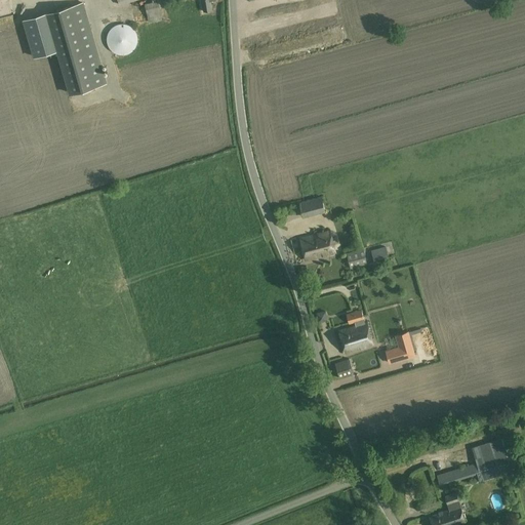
[(201,0),(204,12),(212,10),(211,1),(214,0),(201,0)]
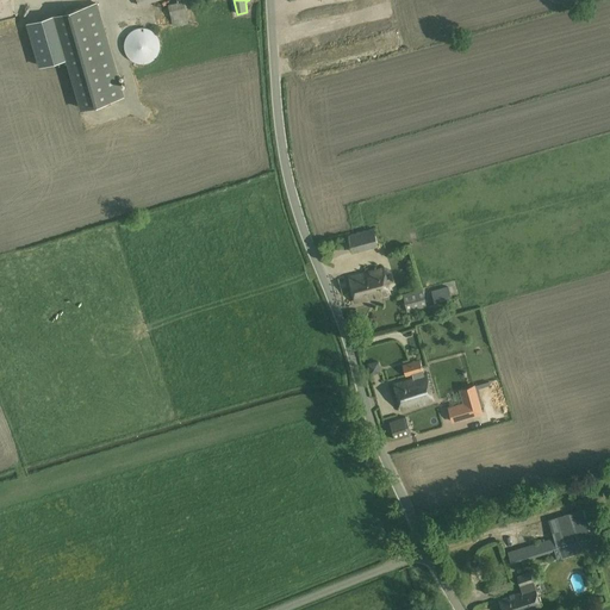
[(188,24),(184,1),(168,5),(173,26),(188,24)]
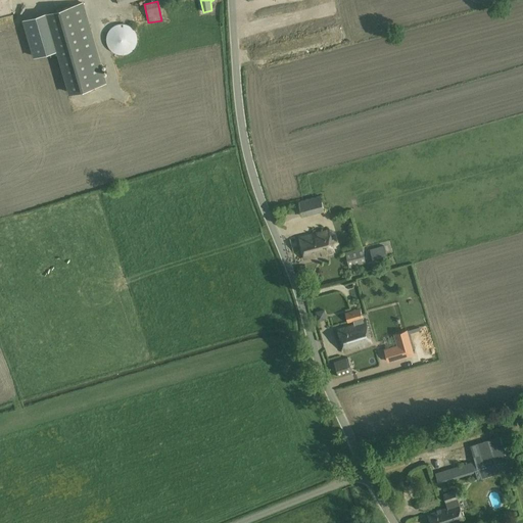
[(83,3),(25,20),(35,57),(58,50),(70,93),(106,83),(83,3)]
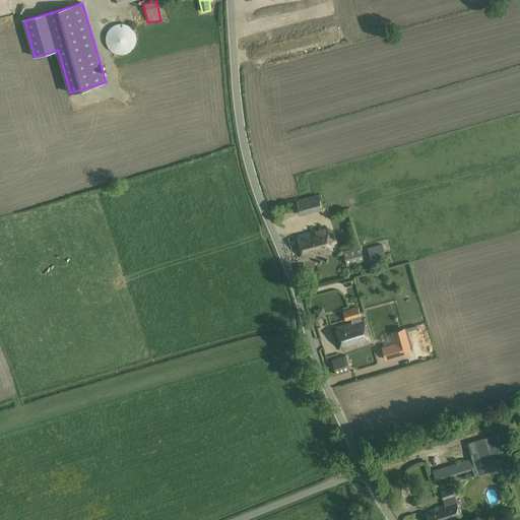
[(103,25),(109,51),(134,45),(128,20),(103,25)]
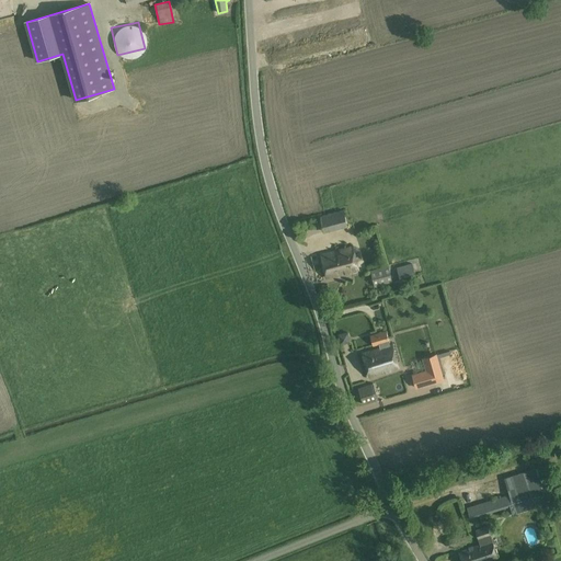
[(388,23),(367,23),(367,36),(389,35),(388,23)]
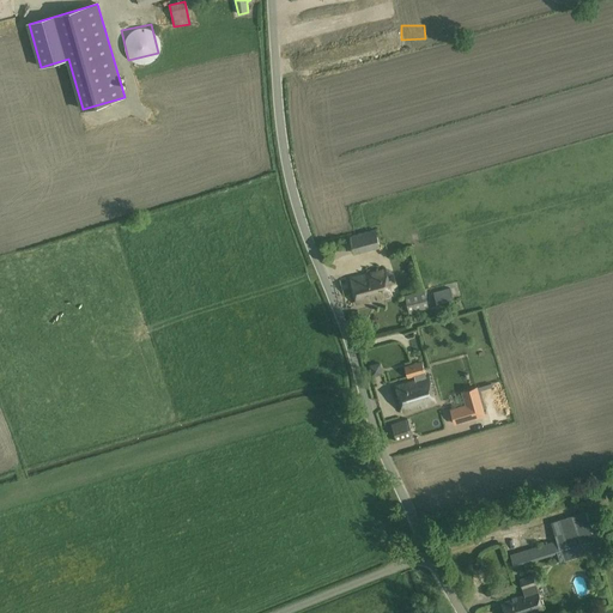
[(140,119),(155,126),(159,119),(144,111),(140,119)]
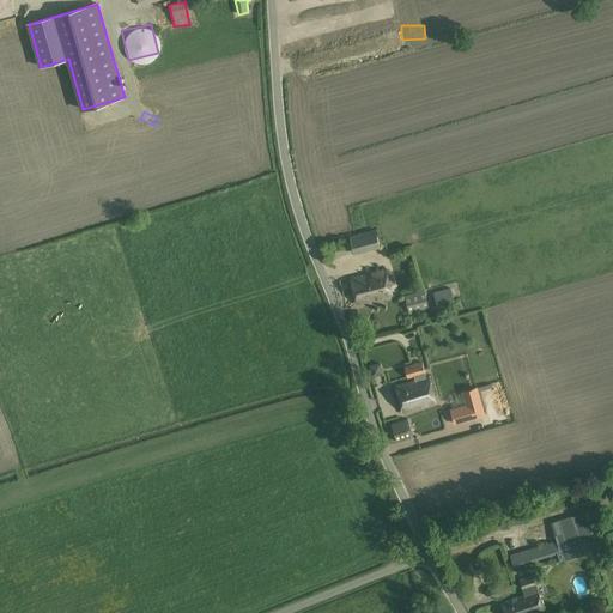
[(351,236),(356,254),(381,248),(376,229),(351,236)]
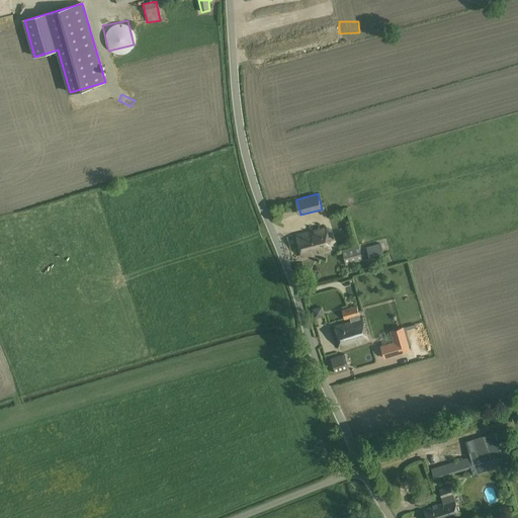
[(301,256),(331,250),(326,228),(296,235),(301,256)]
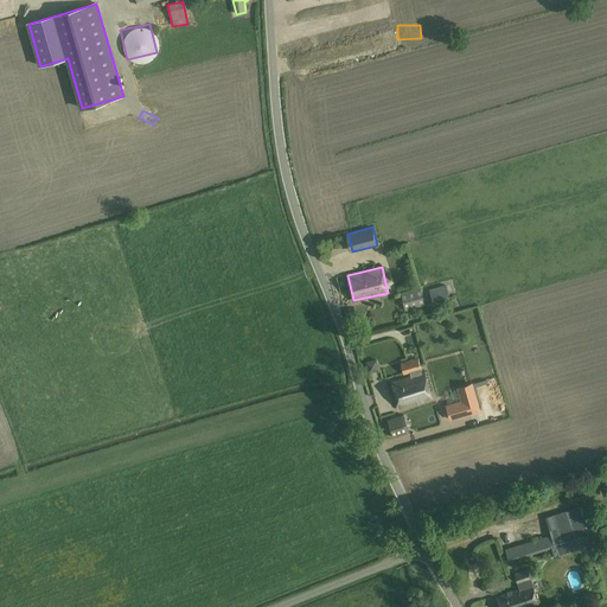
[(446,285),(429,289),(433,302),(449,299),(446,285)]
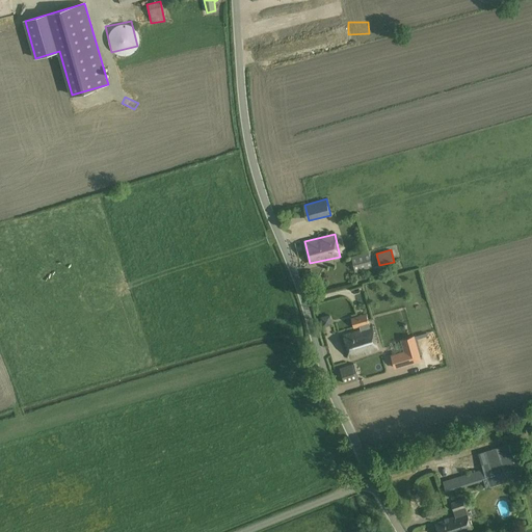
[(368,251),(351,256),(355,271),(372,266),(368,251)]
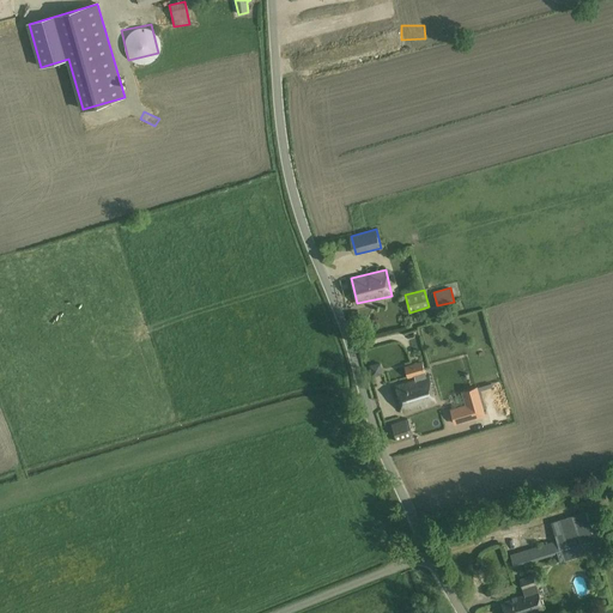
[(436,404),(429,377),(426,378),(423,362),(405,366),(407,378),(416,376),(417,381),(396,386),(404,412),(436,404)]
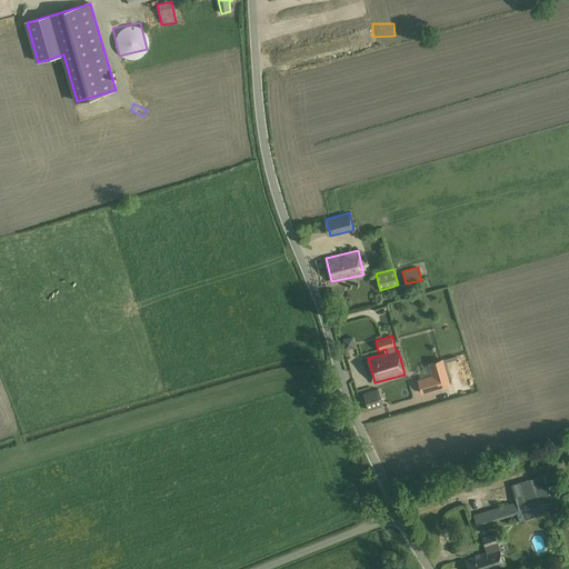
[(450,386),(447,373),(433,377),(419,381),(422,393),(450,386)]
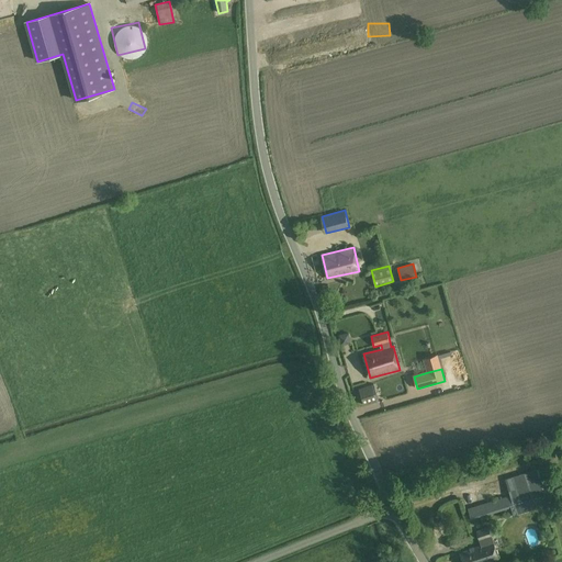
[(364,405),(404,393),(400,377),(359,389),(364,405)]
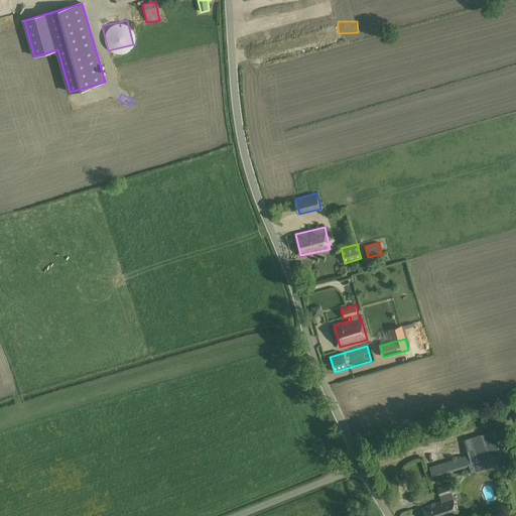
[(432,478),(471,466),(473,474),(511,463),(501,428),(464,439),(469,455),(429,467),(432,478)]
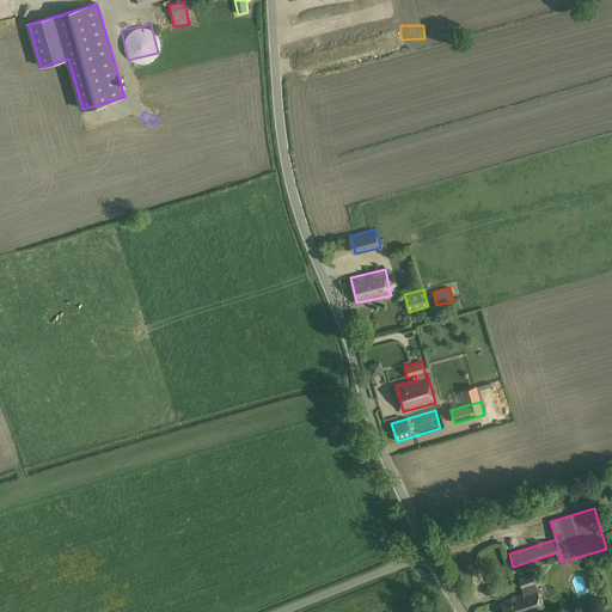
[(503,611),(534,611),(543,610),(532,575),(519,579),(524,594),(501,601),(503,611)]
